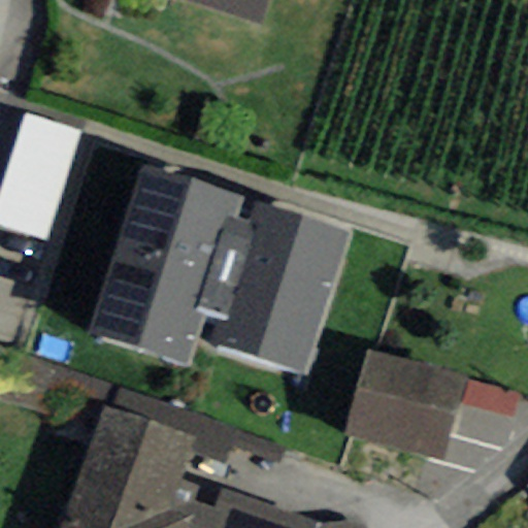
[(177,0),(261,26),(269,0),(177,0)]
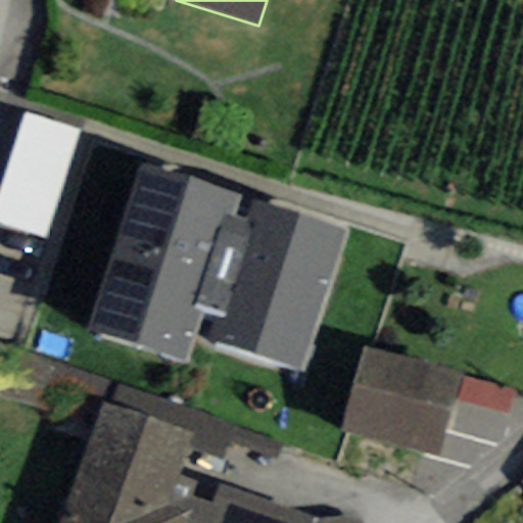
[(0,225),(44,240),(80,130),(26,112),(0,191),(0,225)]
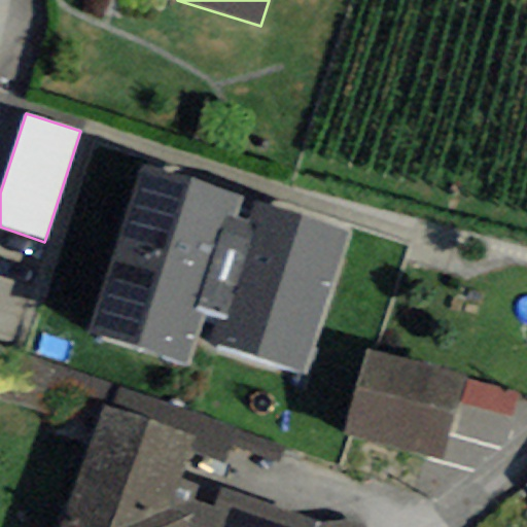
[(302,375),(347,233),(254,204),(249,222),(234,217),(241,195),(142,163),(88,335),(185,366),(205,309),(219,313),(209,345),(302,375)]
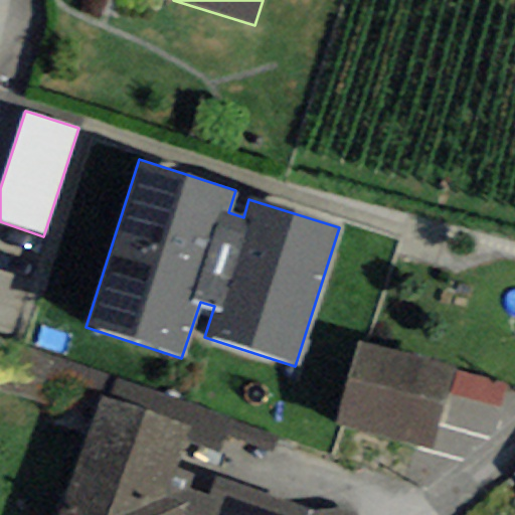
[(433,452),(455,368),(356,342),(334,424),(433,452)]
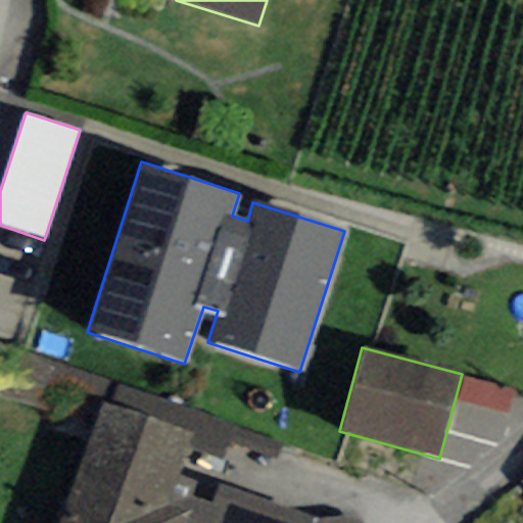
[(515,391),(464,377),(458,400),(509,414),(515,391)]
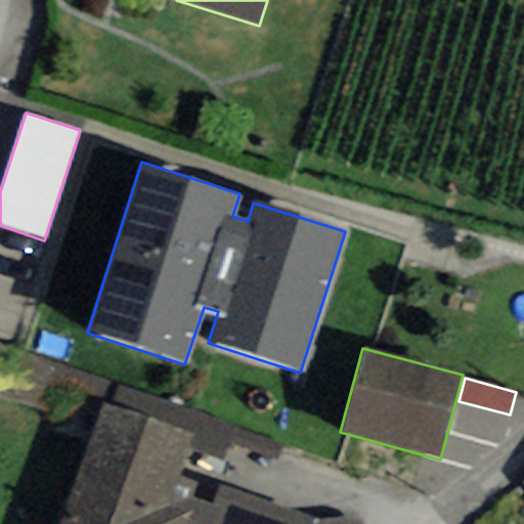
[(116,385),(107,404),(191,434),(186,448),(221,461),(234,428),(116,385)]
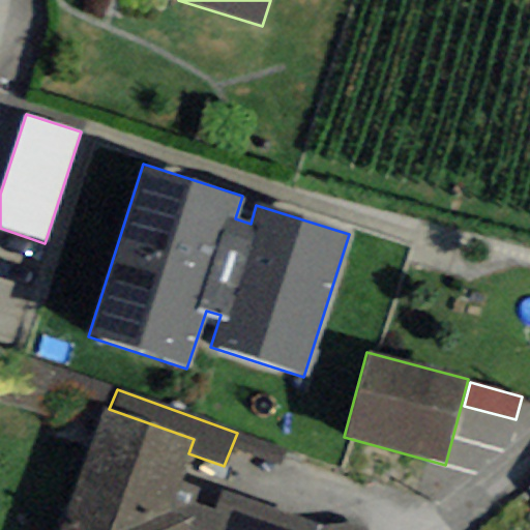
[(102,407),(59,529),(185,529),(195,504),(200,488),(179,480),(188,453),(194,439),(109,409),(102,407)]
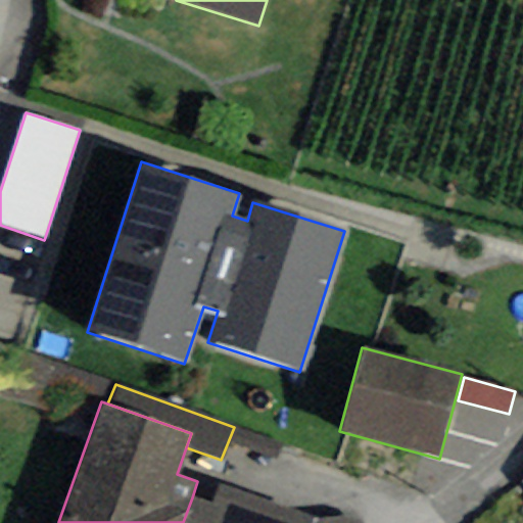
[(312,522),(314,517),(218,485),(210,504),(192,497),(183,522),(312,522)]
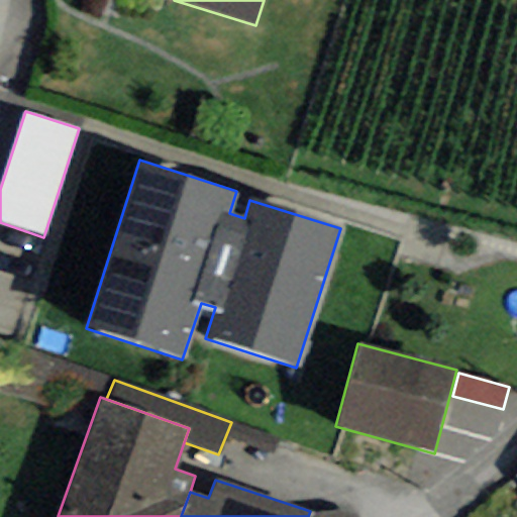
All buildings are outlined.
